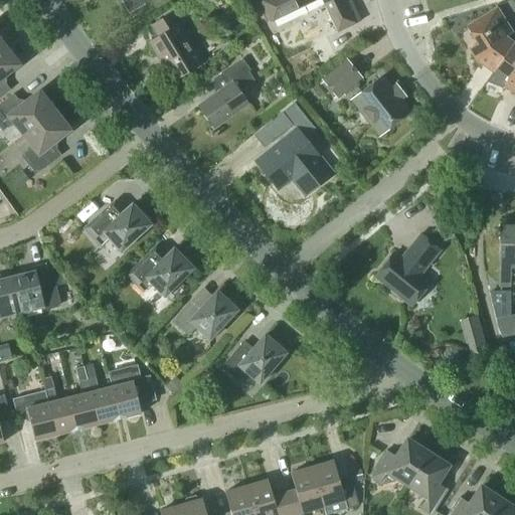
[(120,0),(129,13),(145,4),(144,3),(149,0),(120,0)]
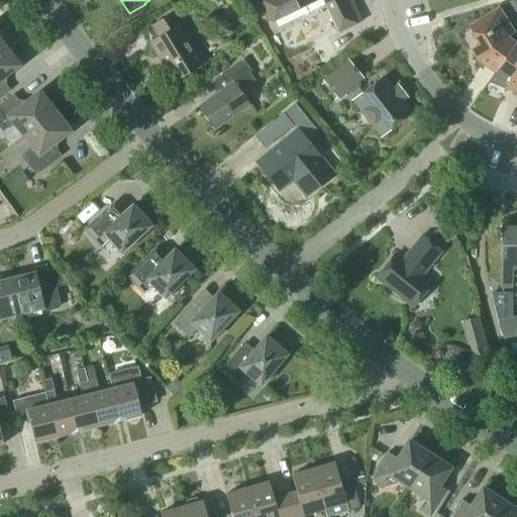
[(322,0),(338,32),(362,21),(355,8),(350,10),(345,0),(264,0),(262,2),(271,22),(316,0),(322,0)]
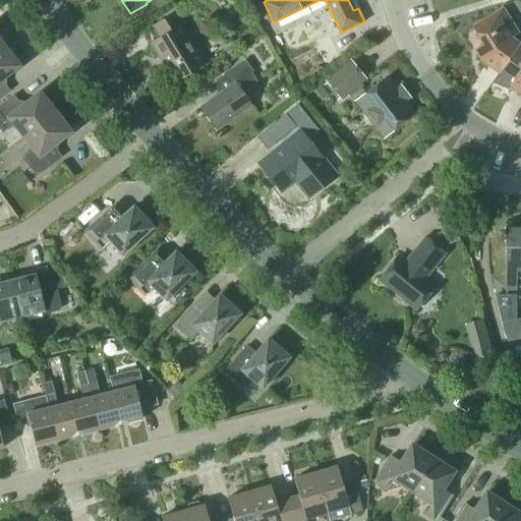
[(481,61),(499,73),(502,69),(502,68),(520,44),(519,43),(512,38),(518,34),(502,7),(471,26),(482,44),(473,49),(481,61)]
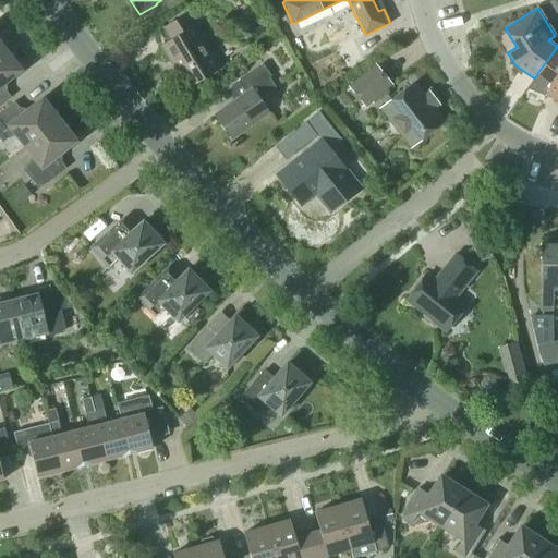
[(181,70),(191,85),(221,67),(189,12),(165,27),(171,39),(161,46),(178,72),(181,70)]
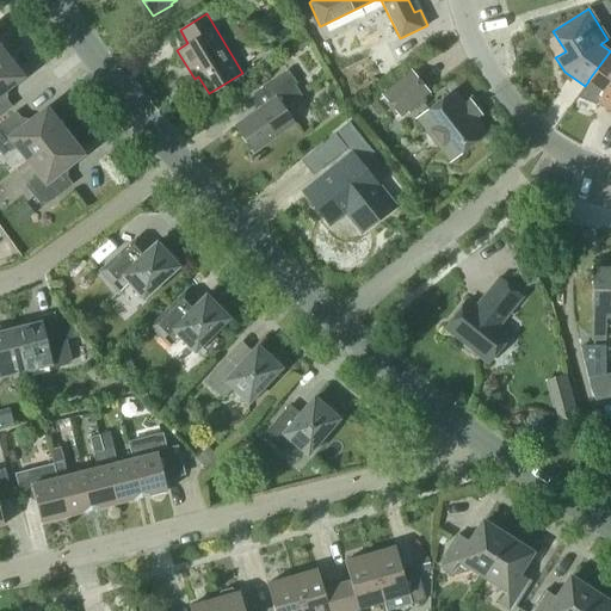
[(610,48),(609,50),(610,51),(588,80),(588,81),(585,86),(576,97),(594,104),(598,99),(609,106),(608,109),(610,110),(610,48)]
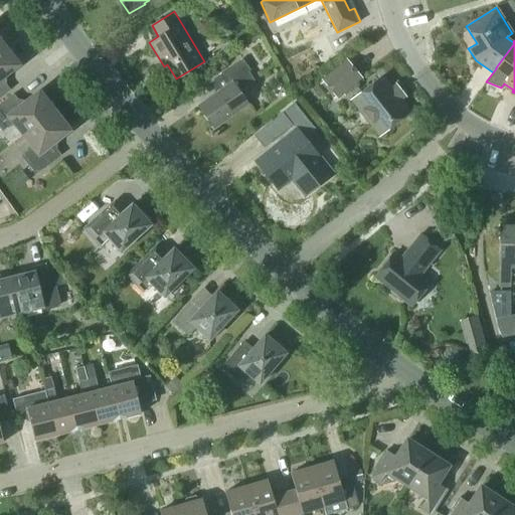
[(3,45),(0,47),(0,96),(9,89),(1,77),(18,64),(3,45)]
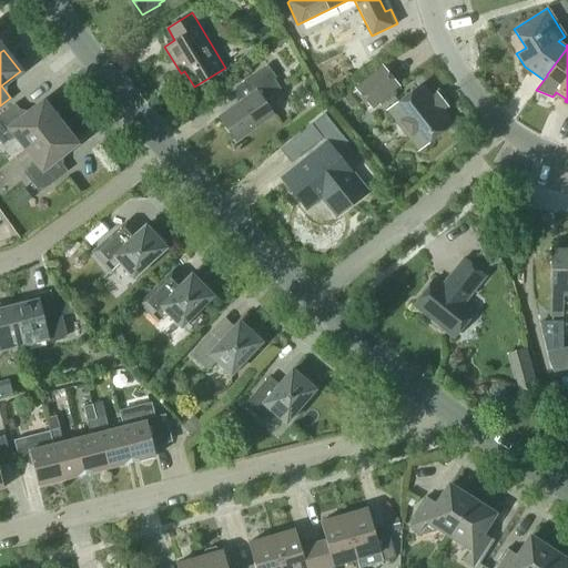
[(354,87),(372,109),(399,85),(382,64),(354,87)]
